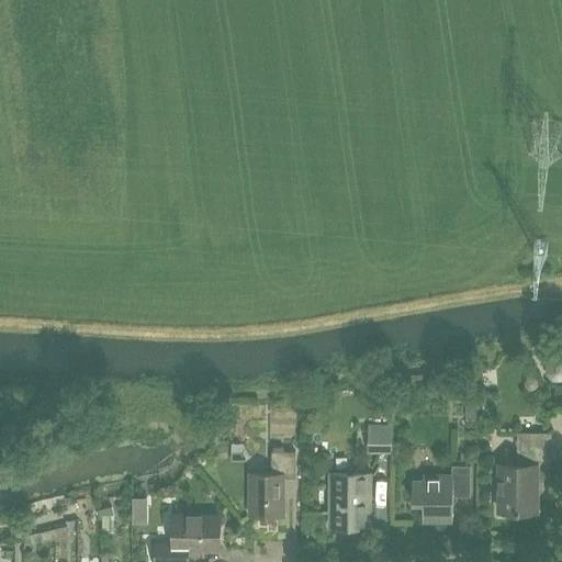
[(548,359),(548,374),(553,379),(561,379),(561,377),(561,355),(553,355),(548,359)]
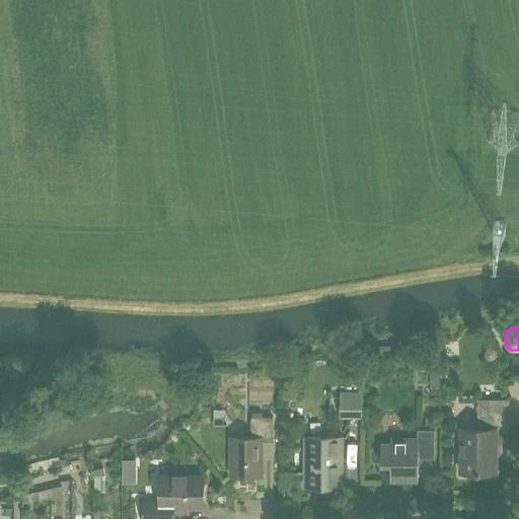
[(362,418),(362,393),(341,393),(341,418),(362,418)]
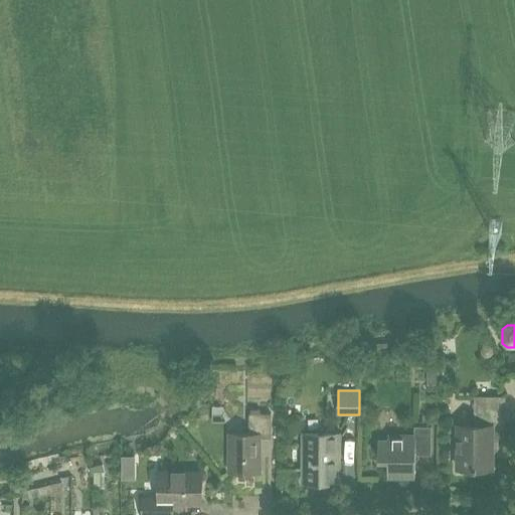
[(505,445),(505,396),(474,396),(474,425),(458,425),(457,469),(492,469),(492,450),(498,445),(505,445)]
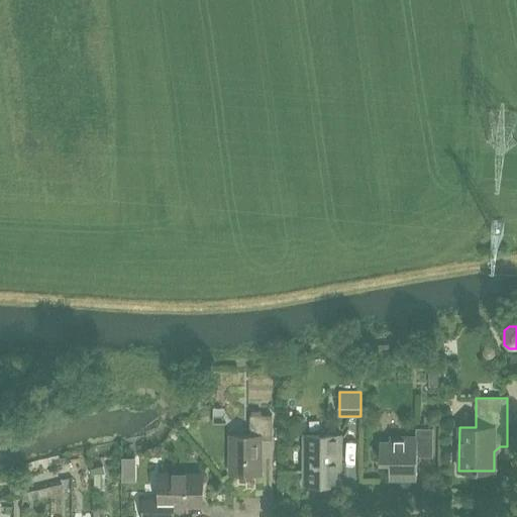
[(272,439),(272,415),(249,415),(249,435),(229,435),(229,474),(262,474),(262,439),(272,439)]
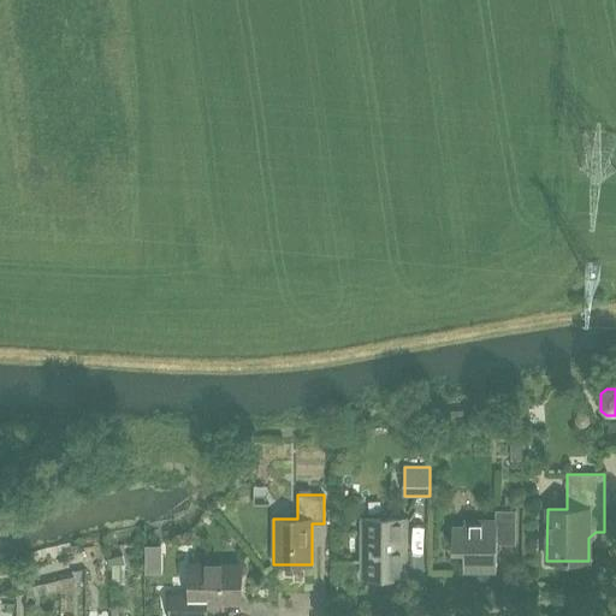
[(515,545),(516,510),(496,510),(496,521),(463,521),(463,527),(452,527),(452,550),(463,550),(463,570),(497,570),(497,545),(515,545)]
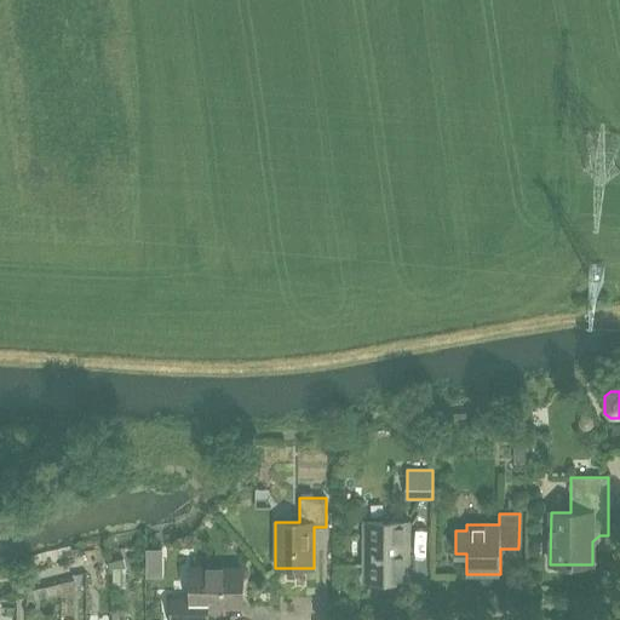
[(408,581),(408,523),(365,523),(365,581),(408,581)]
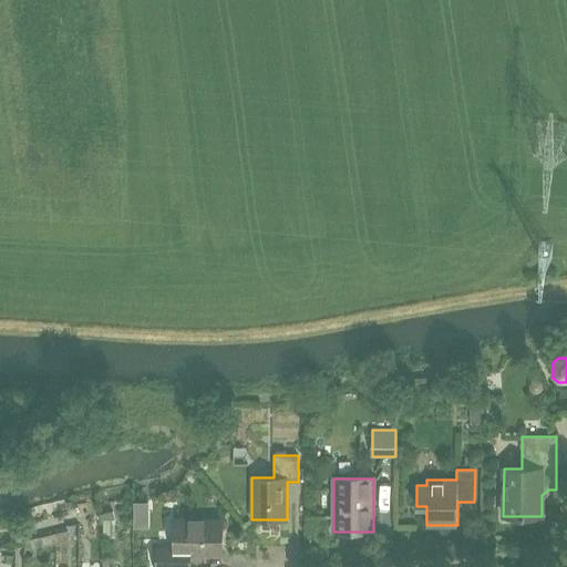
[(102,524),(115,521),(113,512),(100,515),(102,524)]
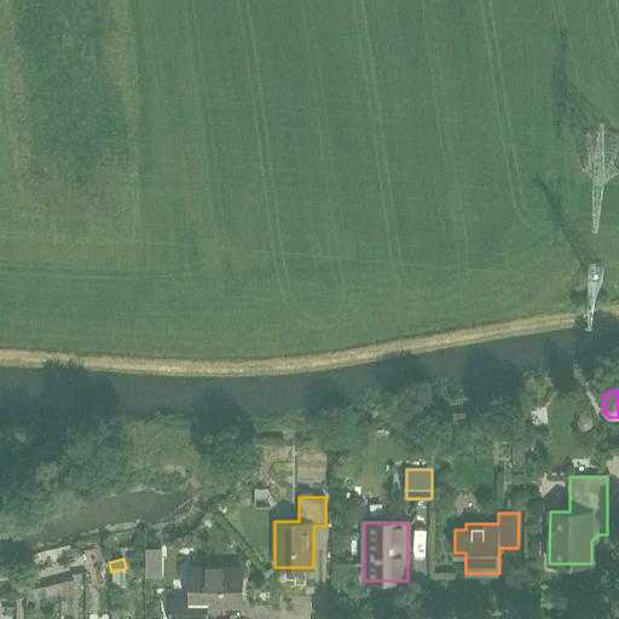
[(242,605),(242,568),(191,567),(191,599),(171,599),(171,618),(207,618),(207,605),(242,605)]
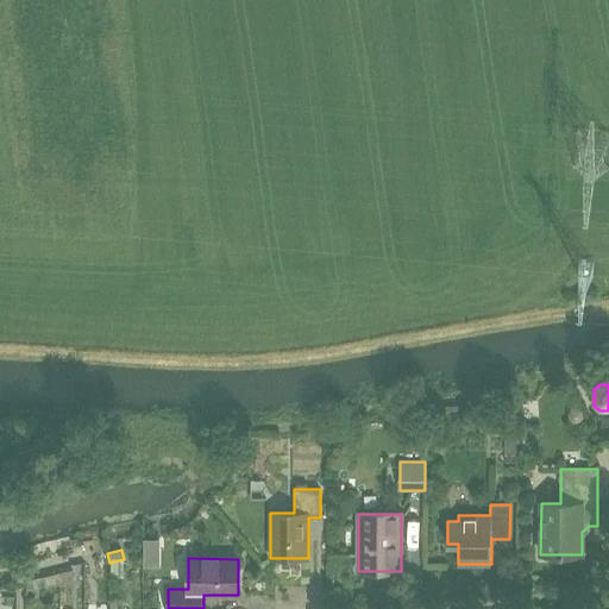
[(61,584),(75,581),(73,570),(58,573),(61,584)]
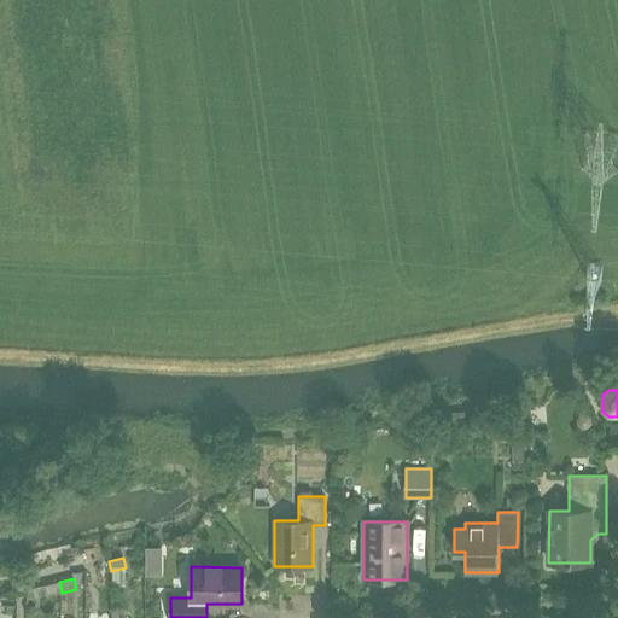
[(47,595),(62,593),(59,582),(45,586),(47,595)]
